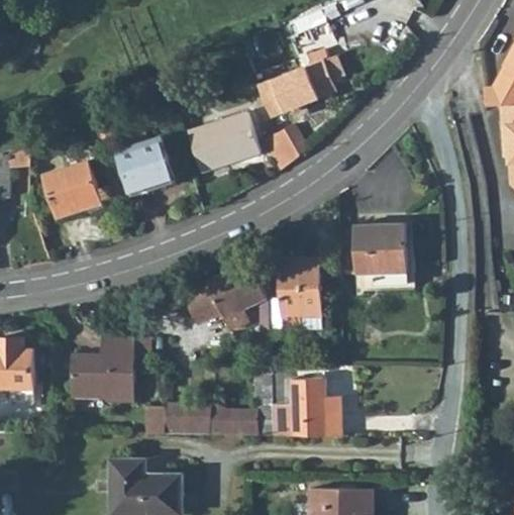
[(208,59),(203,44),(198,46),(203,61),(208,59)]
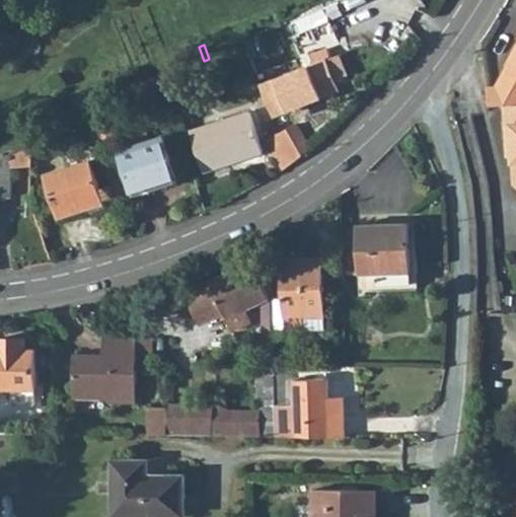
[(329,58),(325,49),(299,60),(303,69),(273,83),(259,89),(268,120),(286,113),(291,111),(296,112),(302,109),(302,104),(337,89),(333,80),(325,61),(330,59),(329,58)]
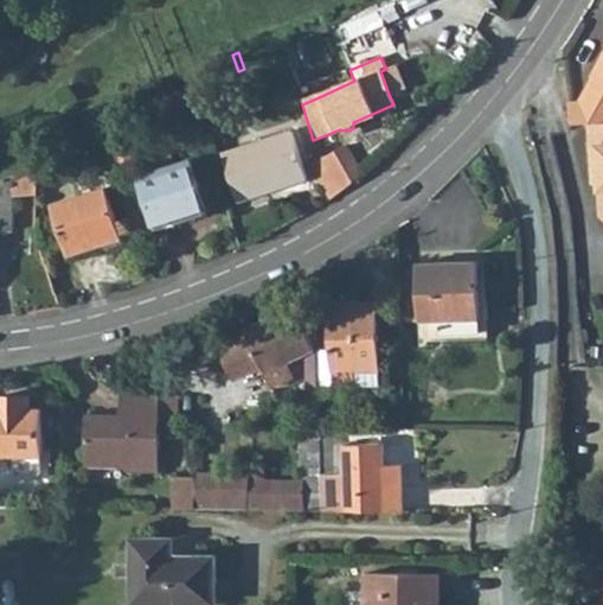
[(566,112),(556,112),(557,133),(575,134),(598,134),(602,126),(602,58),(602,62),(598,59),(579,88),(581,88),(566,112)]
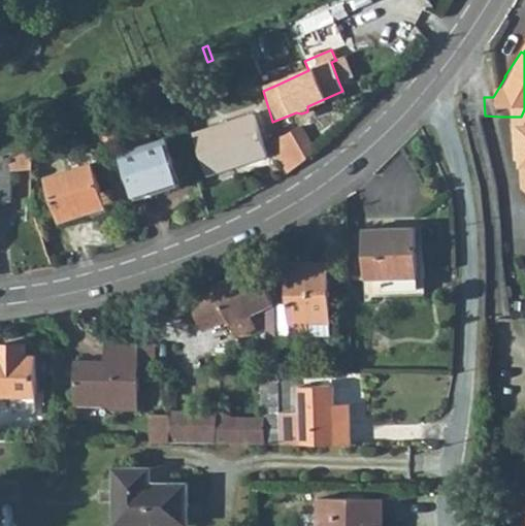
[(340,57),(335,59),(336,60),(331,62),(338,81),(349,77),(340,57)]
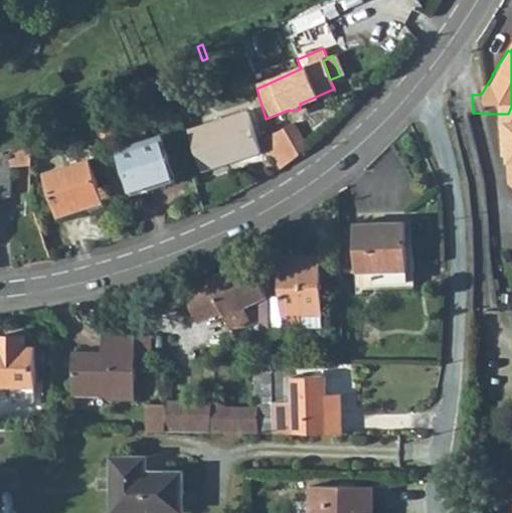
[(511,113),(508,114),(488,114),(488,151),(492,151),(492,192),(503,203),(511,202),(511,113)]
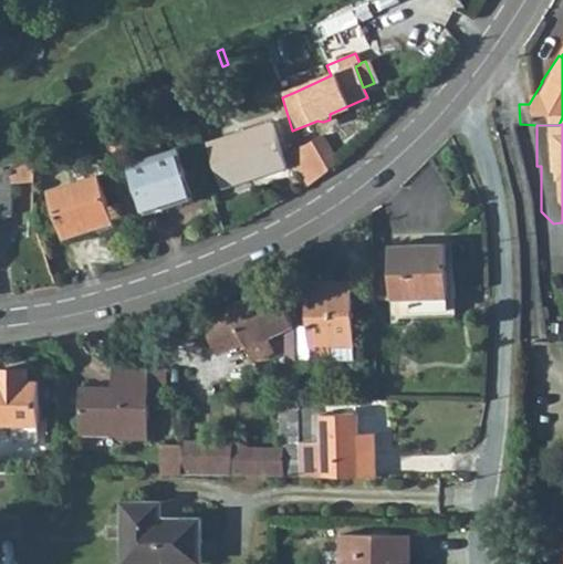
[(282,169),(269,125),(204,145),(218,190),(282,169)]
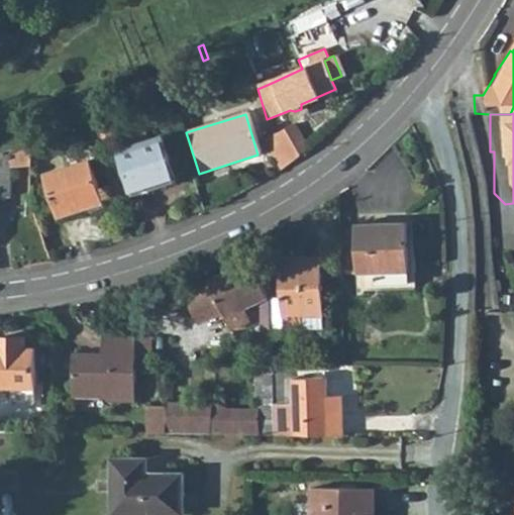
[(286,124),(271,134),(292,163),(305,151),(286,124)]
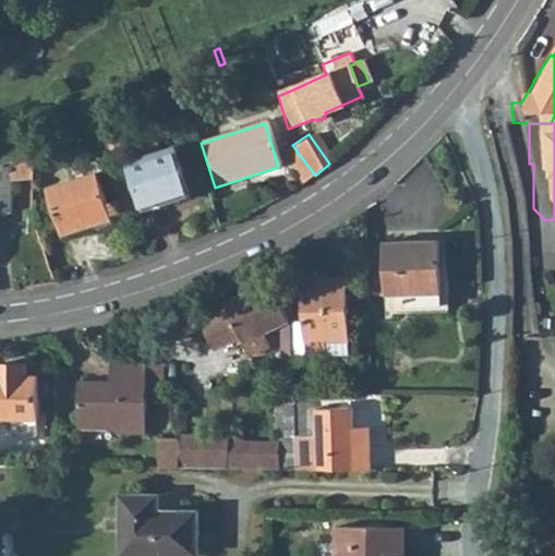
[(280,155),(301,184),(315,176),(292,145),(280,155)]
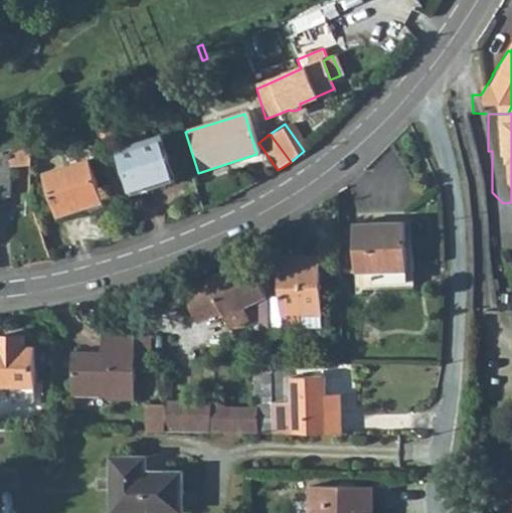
[(83,161),(101,155),(95,137),(77,143),(83,161)]
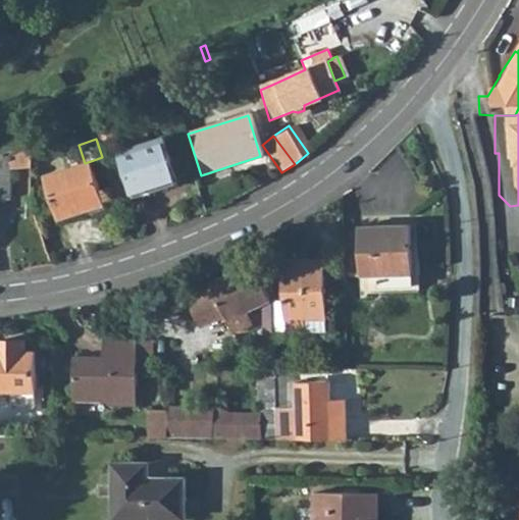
[(175,180),(162,139),(117,153),(132,196),(175,180)]
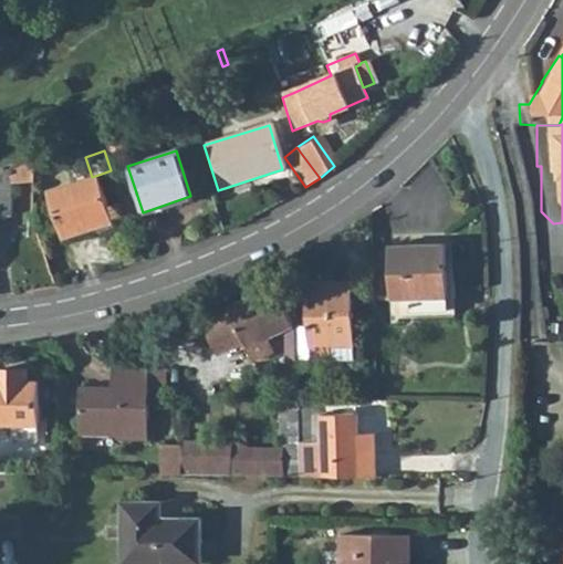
[(12,191),(32,191),(33,162),(0,178),(0,213),(11,215),(12,191)]
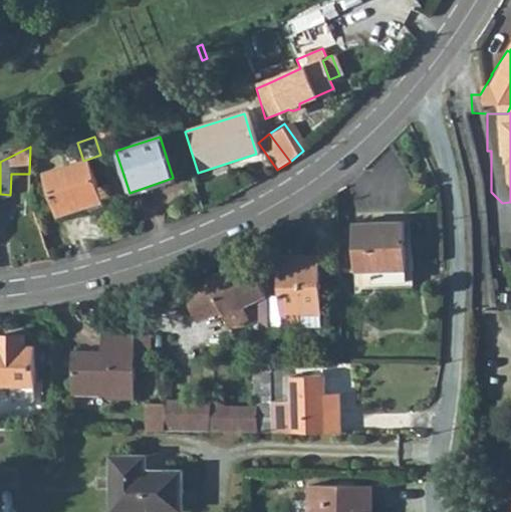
[(56,216),(85,207),(99,203),(93,184),(86,162),(43,176),(56,216)]
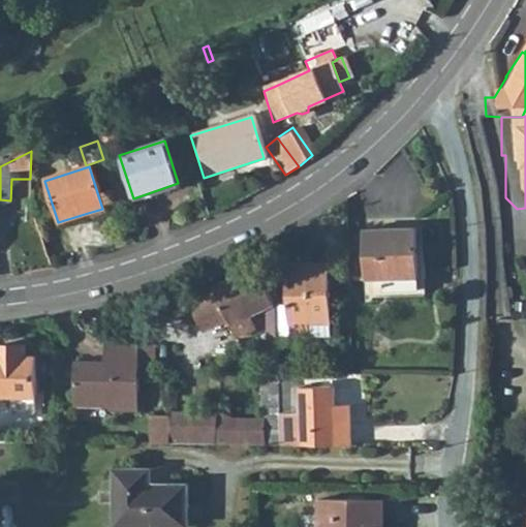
[(92,226),(122,215),(112,184),(96,189),(102,209),(88,213),(92,226)]
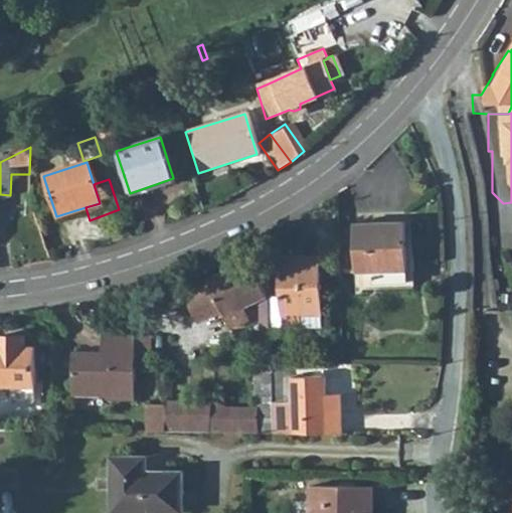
[(401,224),(350,226),(352,291),(377,290),(377,304),(407,304),(407,287),(409,286),(409,272),(403,272),(401,224)]
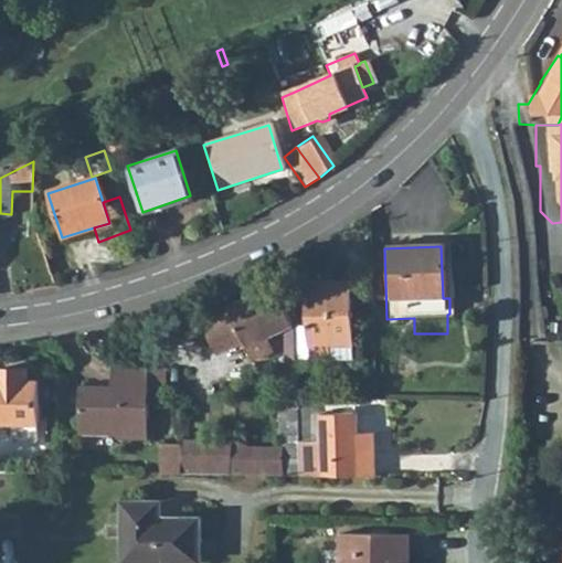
[(350,283),(306,284),(308,347),(351,346),(350,283)]
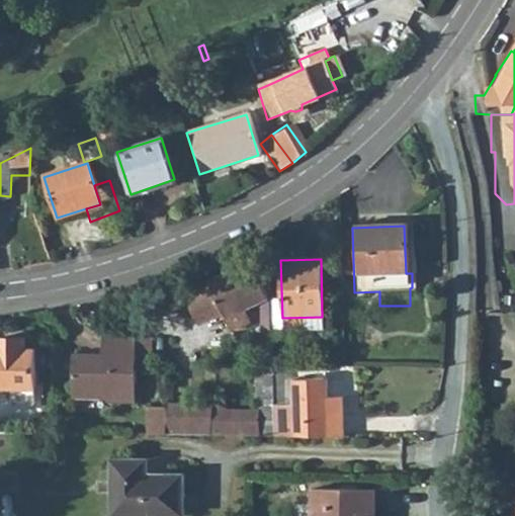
[(259,304),(262,365),(273,365),(269,299),(265,260),(253,265),(252,262),(207,281),(209,285),(186,295),(198,324),(221,315),(229,333),(250,325),(244,309),(259,304)]
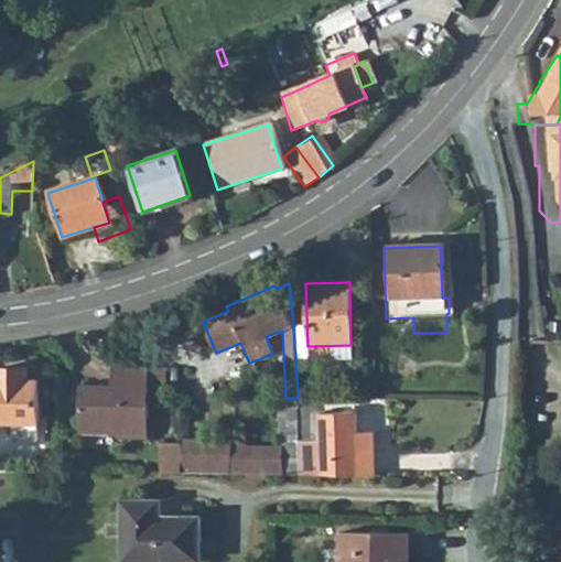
[(111,356),(110,370),(114,395),(148,396),(146,370),(111,356)]
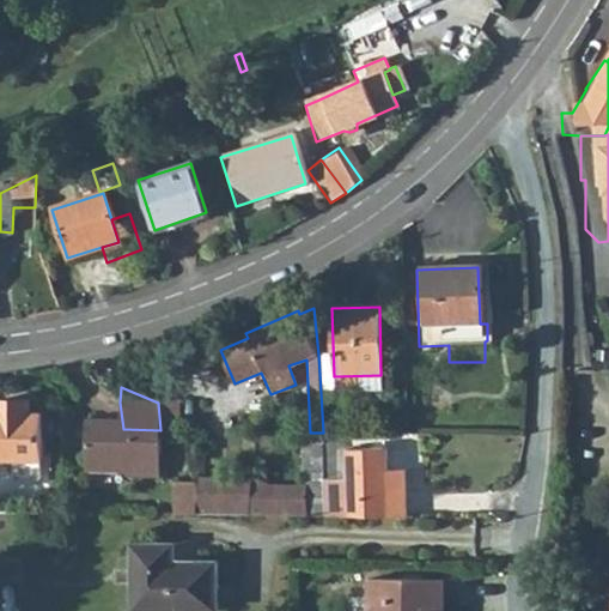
[(26,401),(0,400),(0,460),(36,461),(38,415),(26,413),(26,401)]
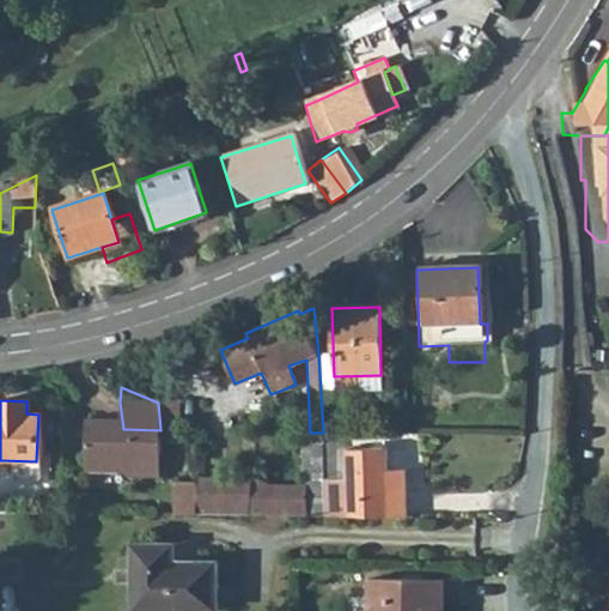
[(159,482),(160,435),(160,434),(160,430),(123,429),(120,403),(119,422),(85,421),(84,477),(123,477),(123,482),(159,482)]
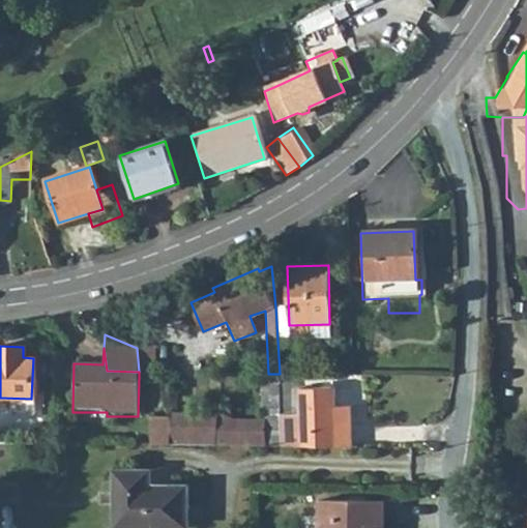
[(156,348),(137,348),(139,372),(156,372),(156,348)]
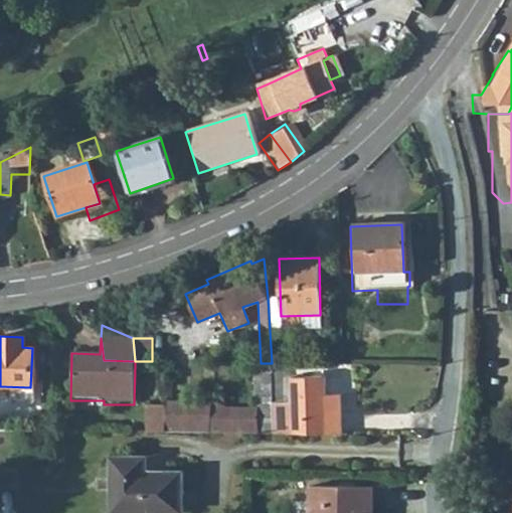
[(254,405),(210,403),(207,434),(273,434),(272,371),(254,371),(254,405)]
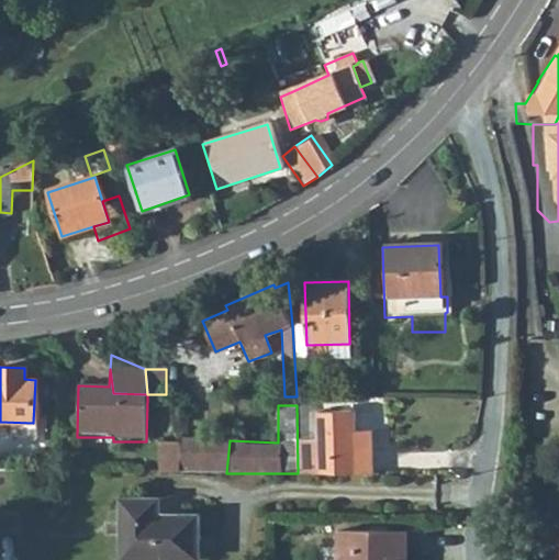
[(310,405),(300,405),(297,405),(298,473),(372,474),(372,432),(358,432),(358,413),(322,413),(322,440),(310,440),(310,405)]
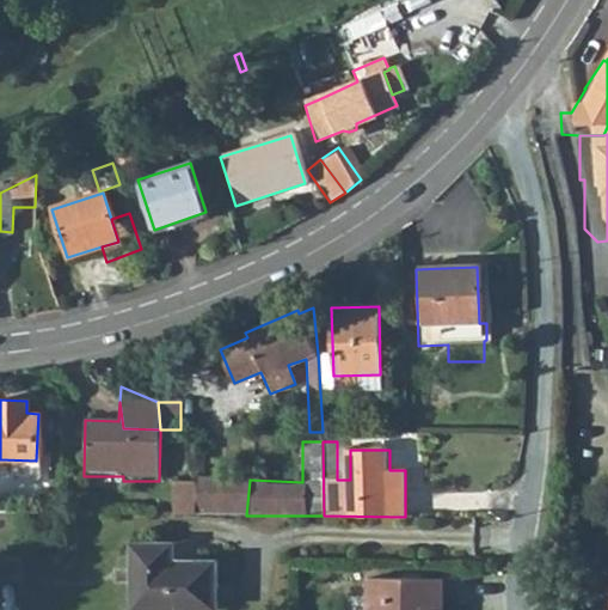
[(250,480),(195,479),(195,481),(192,512),(191,514),(246,516),(250,480)]
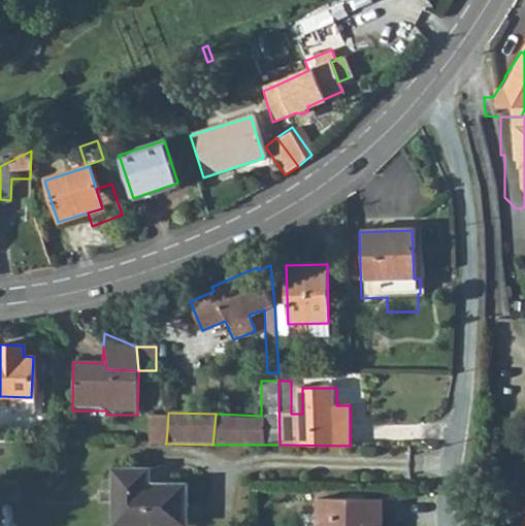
[(149,415),(149,444),(165,444),(166,441),(168,415),(149,415)]
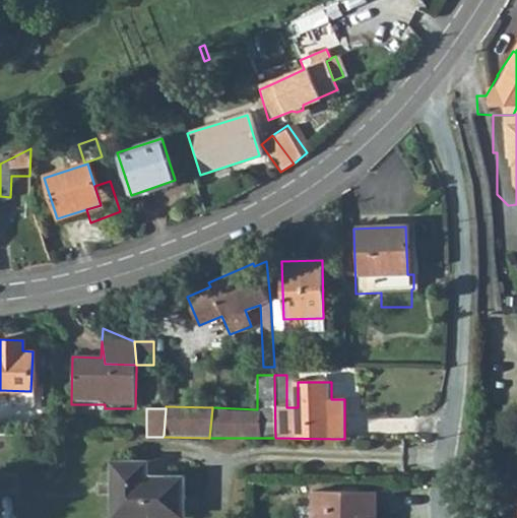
[(143,462),(109,462),(108,517),(181,517),(181,478),(144,478),(143,462)]
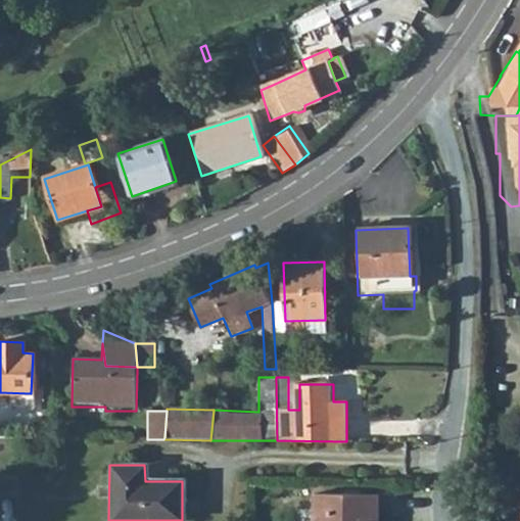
[(375,520),(376,495),(314,493),(313,520),(375,520)]
